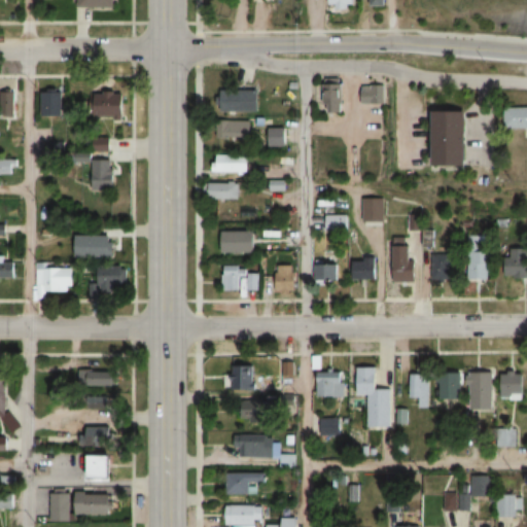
[(338,78),(321,78),(321,113),(338,113),(338,78)]
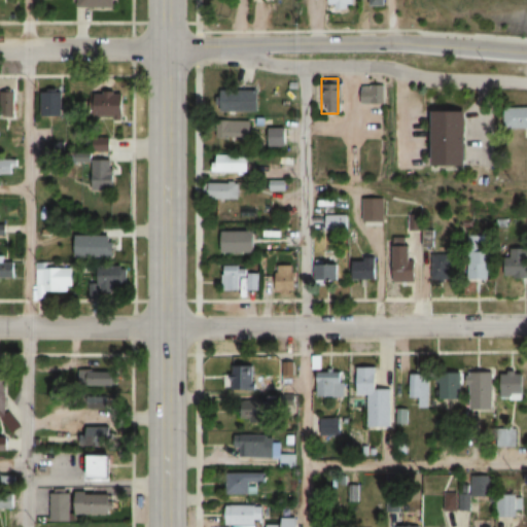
[(258,111),(258,85),(222,85),(222,111),(258,111)]
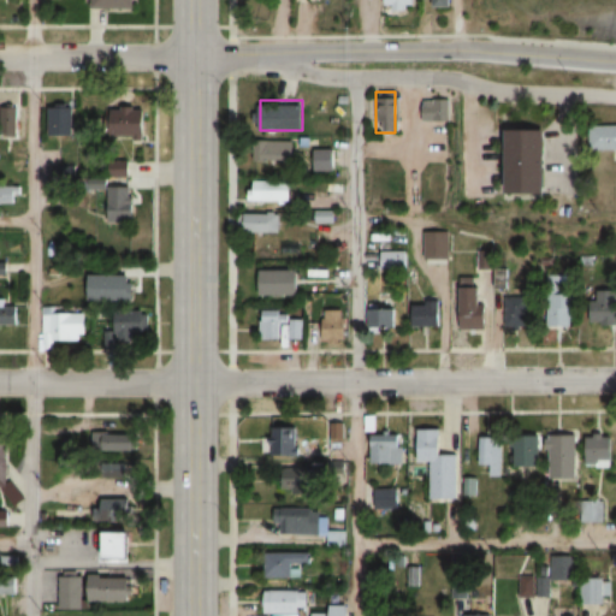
[(442,100),(421,100),(421,122),(442,122),(442,100)]
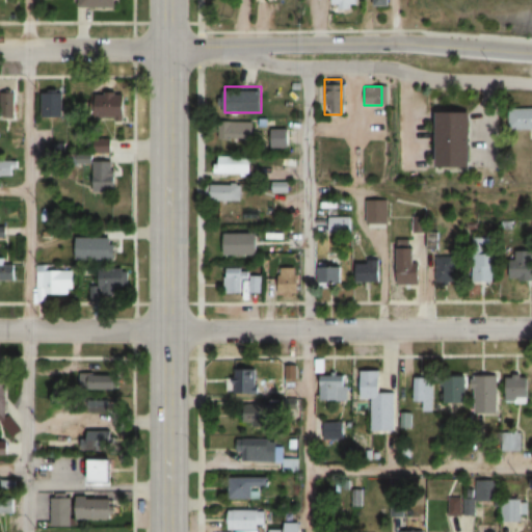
[(44,117),(64,117),(64,90),(44,90),(44,117)]
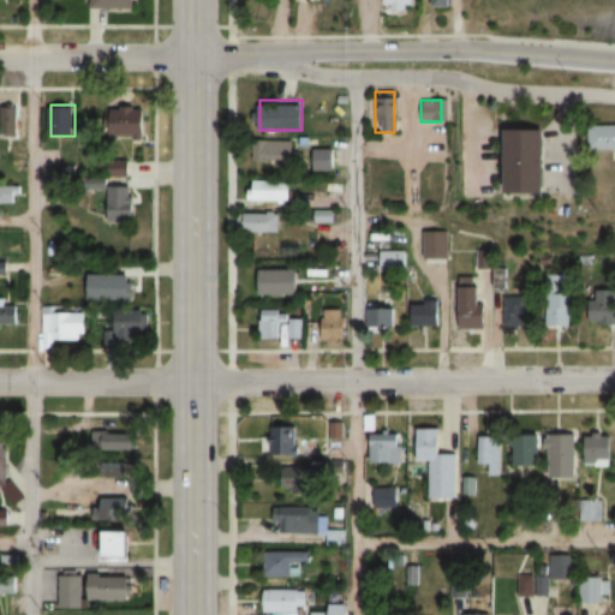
[(115,108),(117,137),(148,135),(147,107),(115,108)]
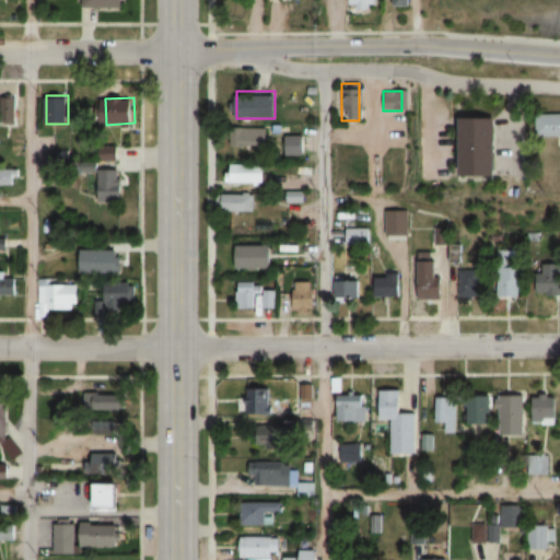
[(11,98),(0,98),(0,109),(11,109),(11,98)]
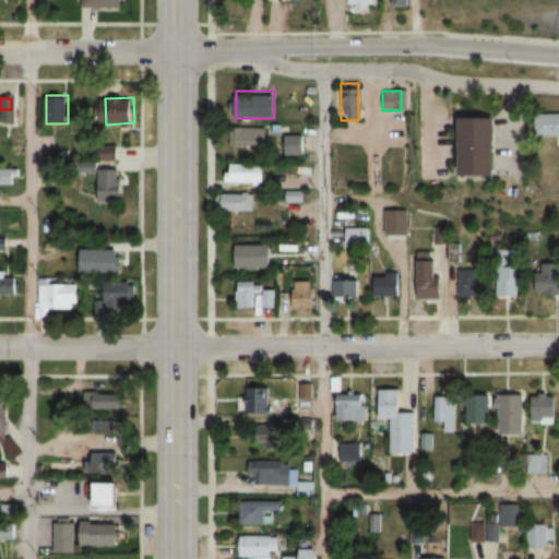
[(558,137),(558,114),(535,114),(535,137),(558,137)]
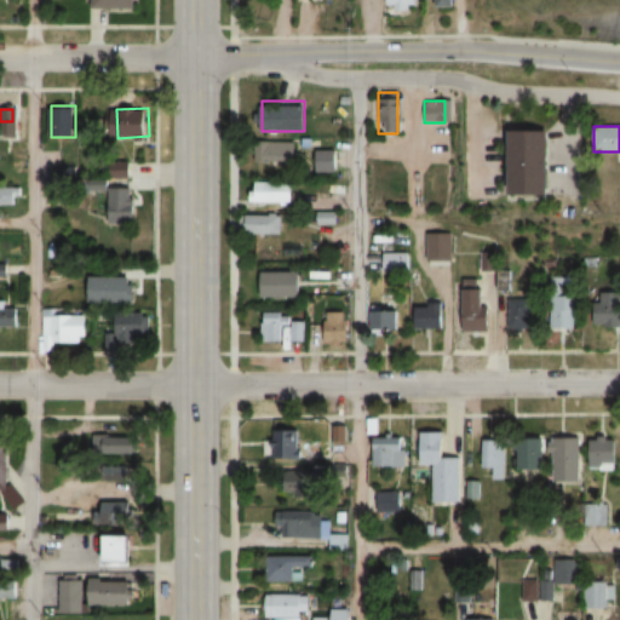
[(550,196),(550,132),(514,132),(514,196),(550,196)]
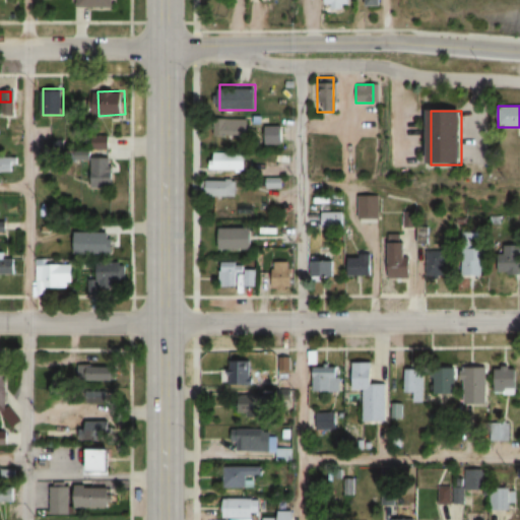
[(249,118),(217,118),(217,138),(249,138),(249,118)]
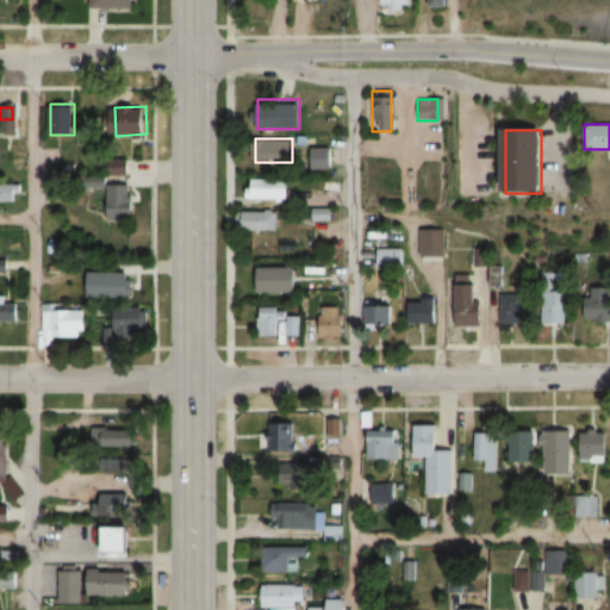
[(330,149),(315,149),(315,168),(330,168),(330,149)]
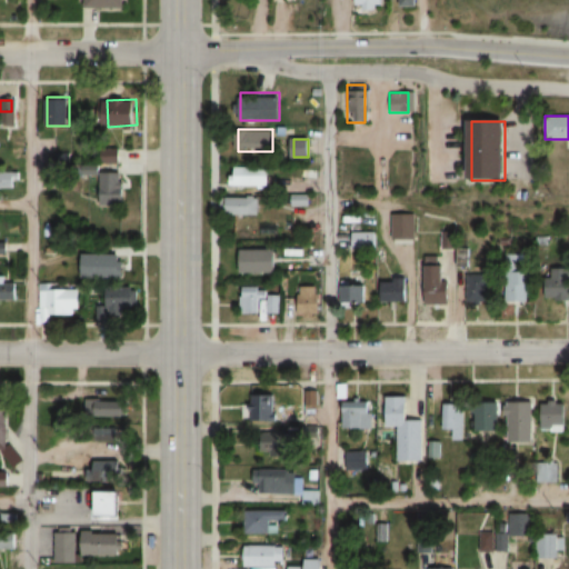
[(70,162),(68,152),(50,156),(52,166),(70,162)]
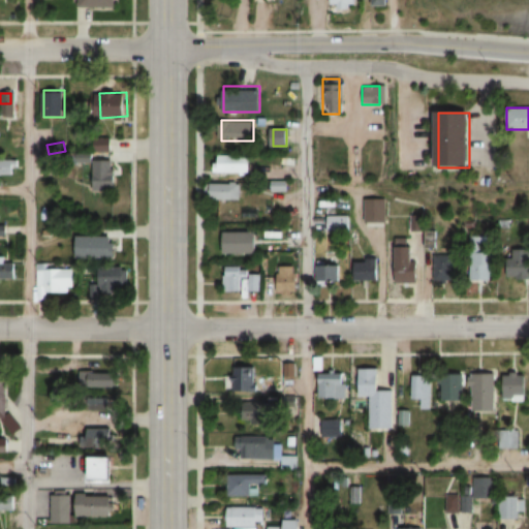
[(214,155),(214,173),(252,173),(252,155),(214,155)]
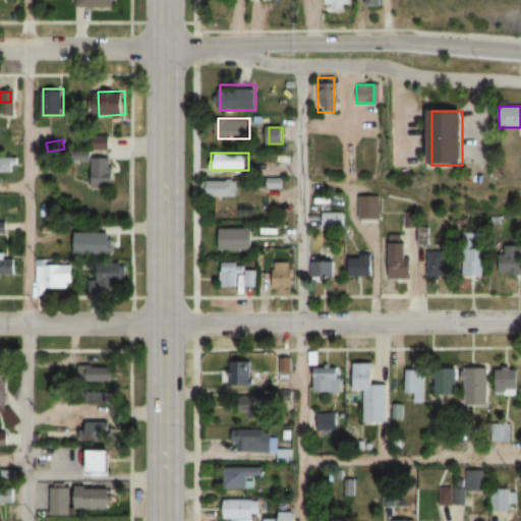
[(0,172),(15,172),(15,157),(0,157),(0,172)]
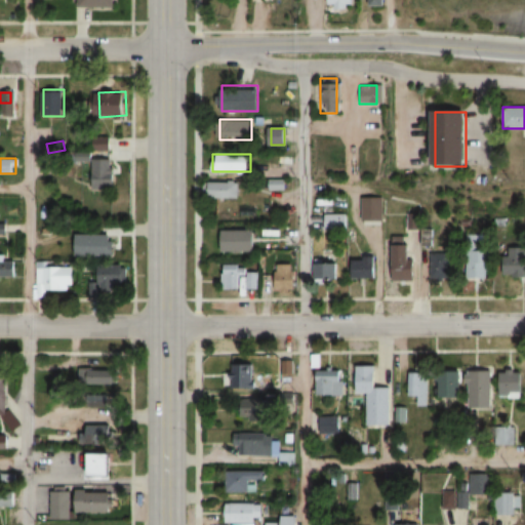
[(91,160),(90,190),(114,190),(115,160),(91,160)]
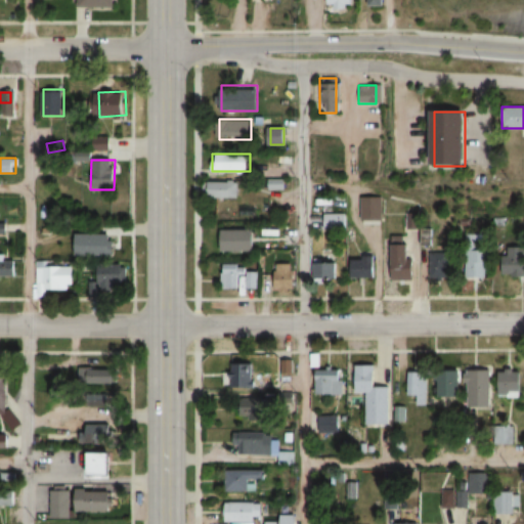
[(238,198),(238,181),(204,182),(204,199),(238,198)]
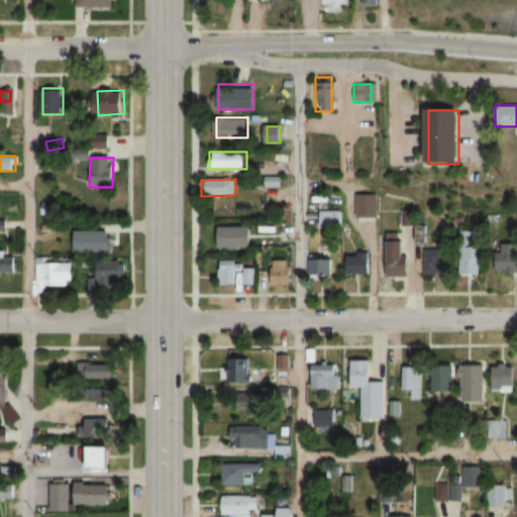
[(355,211),(374,211),(374,194),(355,194),(355,211)]
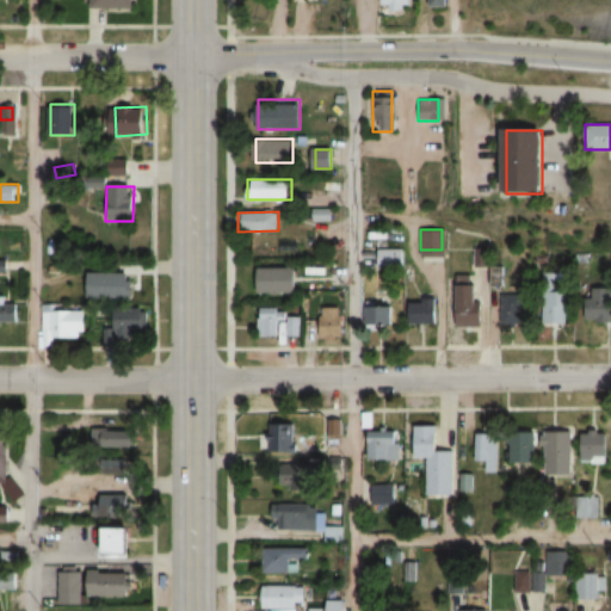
[(403,266),(402,248),(376,248),(376,266),(403,266)]
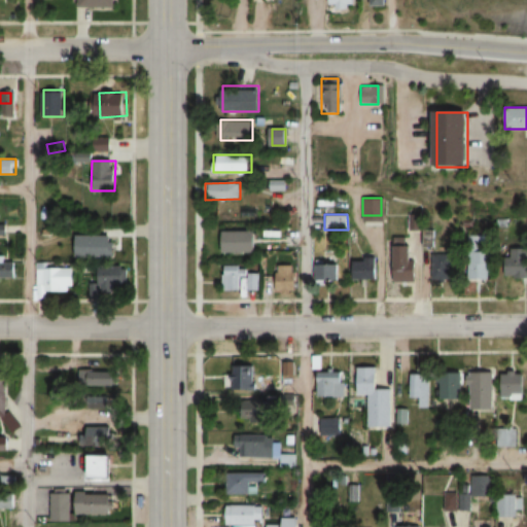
[(256,232),(222,232),(222,252),(256,252),(256,232)]
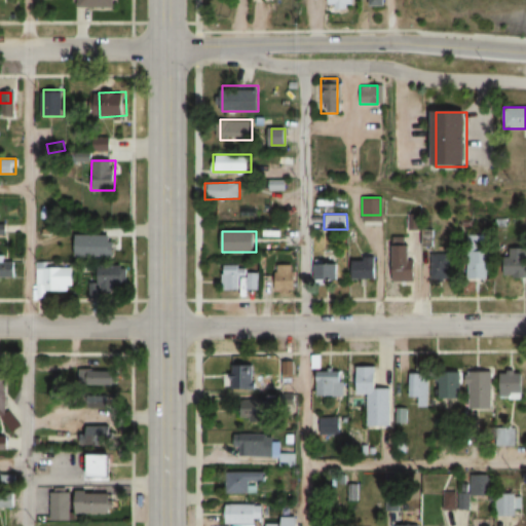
[(414,280),(414,243),(393,243),(393,280),(414,280)]
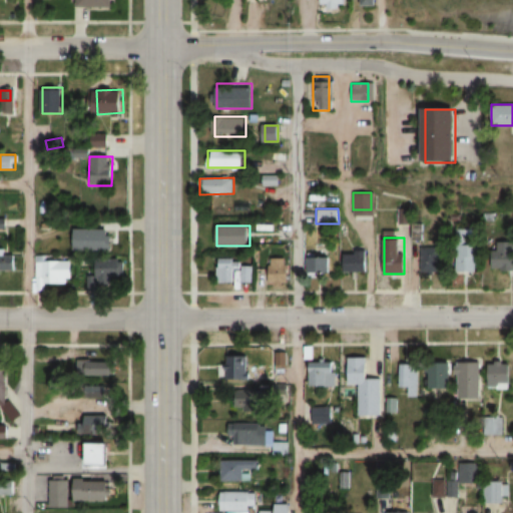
[(512,270),(512,240),(494,241),(494,270),(512,270)]
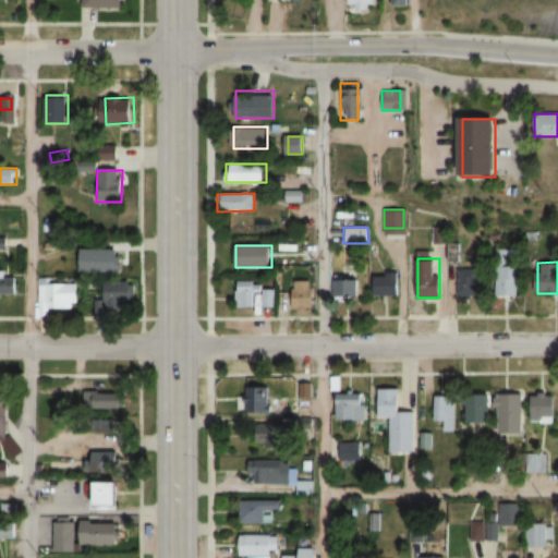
[(521,296),(521,265),(498,265),(498,296),(521,296)]
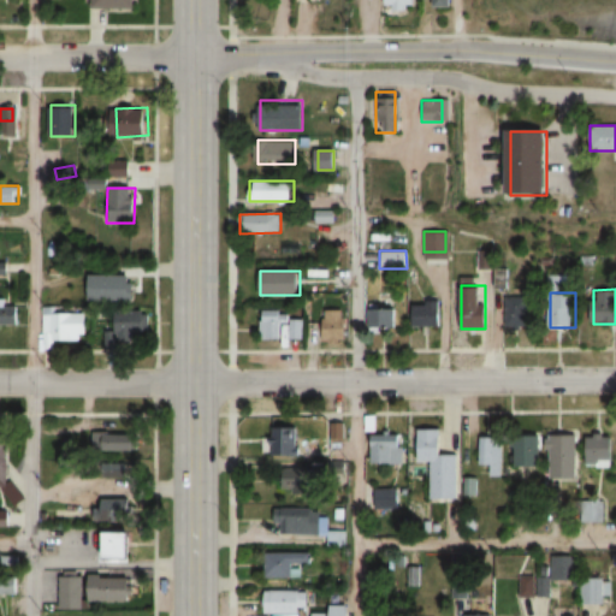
[(0,325),(18,325),(18,306),(5,306),(5,297),(0,296),(0,325)]
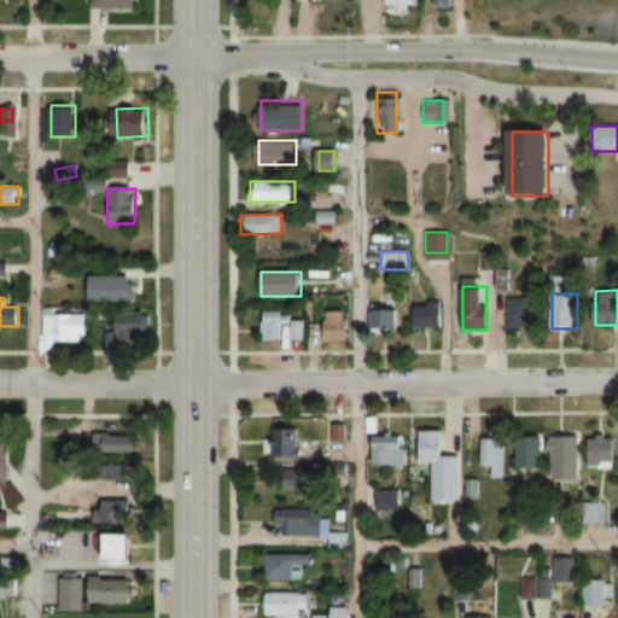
[(508,297),(508,326),(535,326),(535,297),(508,297)]
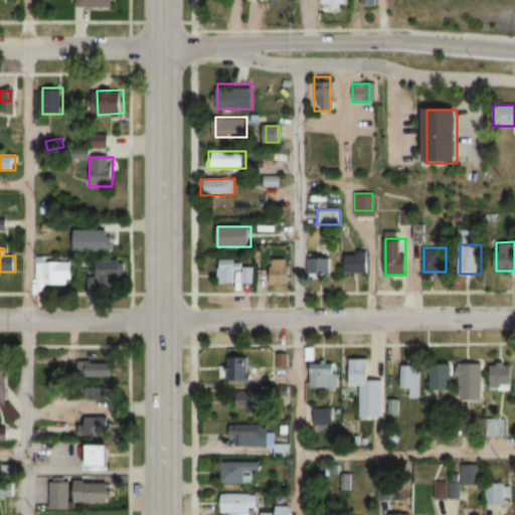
[(370,273),(370,251),(344,251),(344,273),(370,273)]
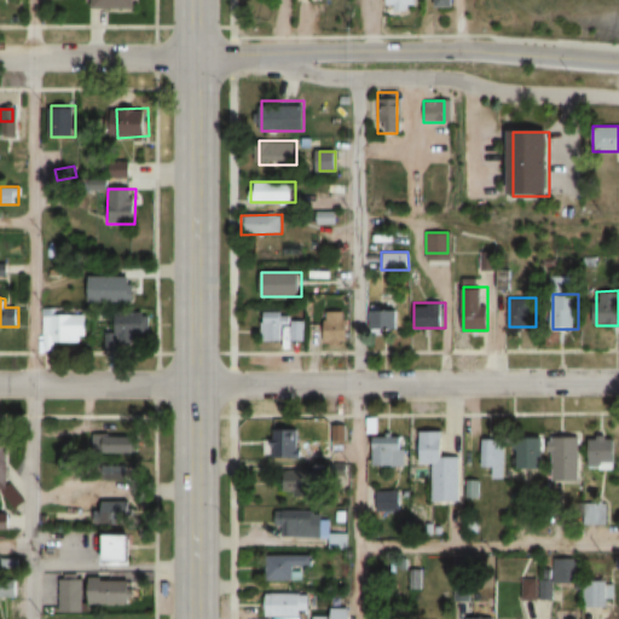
[(368,331),(397,331),(397,307),(368,307),(368,331)]
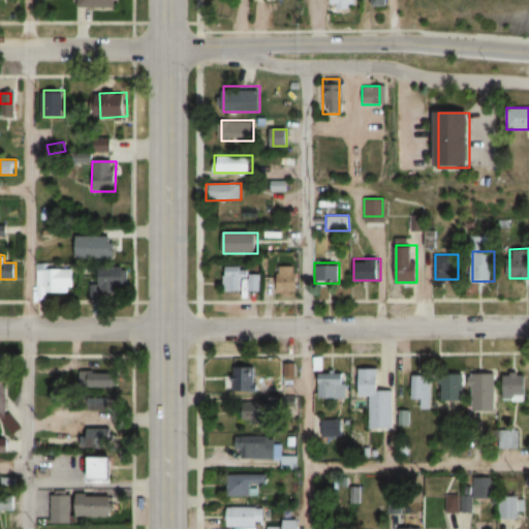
[(35,293),(74,293),(74,268),(42,268),(42,265),(35,265),(35,293)]
